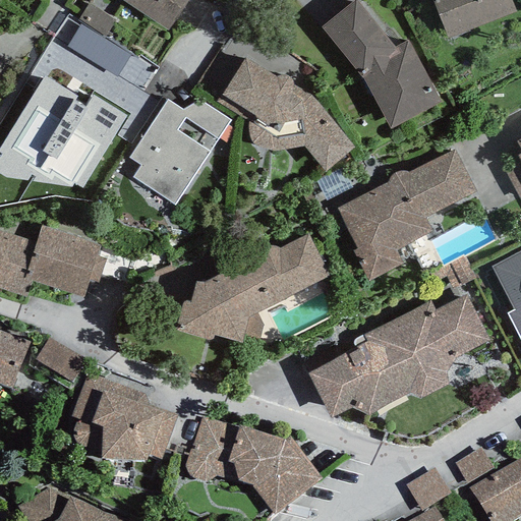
[(121,0),(168,31),(187,0),(121,0)]
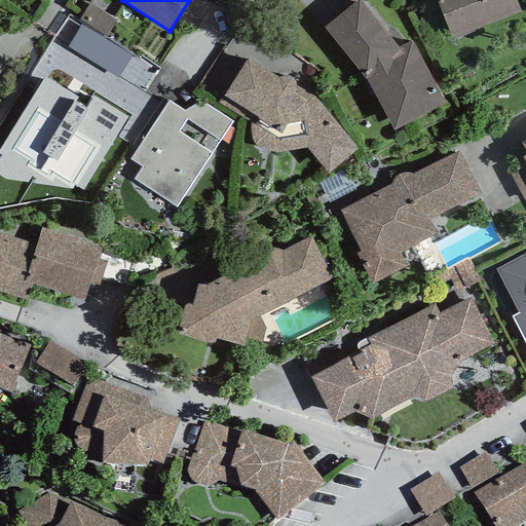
[(360,0),(359,0),(325,28),(366,79),(395,129),(445,103),(411,40),(399,48),(360,0)]
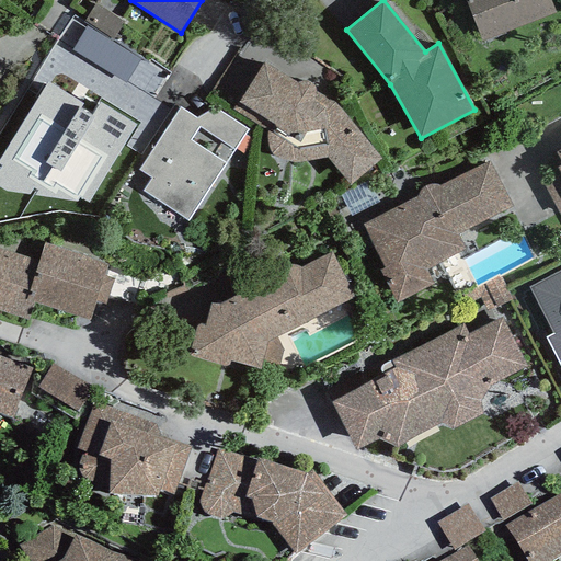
[(466,0),(482,42),(554,14),(549,0),(466,0)]
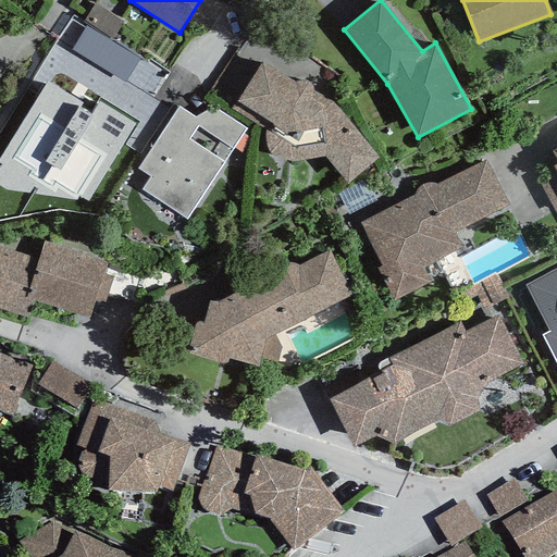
[(113,39),(123,23),(95,4),(85,21),(113,39)]
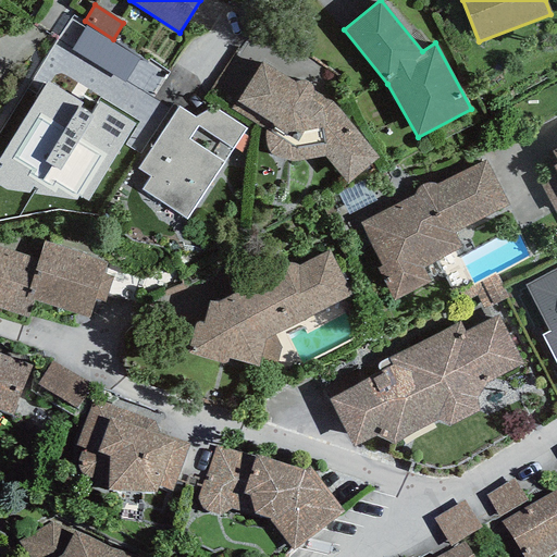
[(71,50),(125,84),(140,60),(86,26),(71,50)]
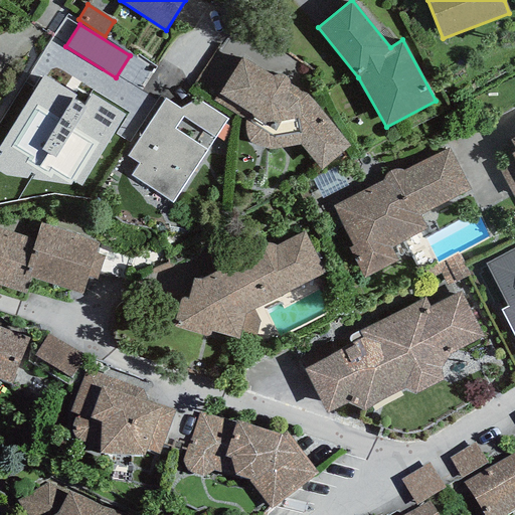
[(322,170),(350,146),(307,94),(290,84),(290,81),(287,77),(284,75),(281,74),(276,74),(273,76),(241,57),(213,101),(246,121),(245,127),(245,133),(247,139),(250,143),(254,145),(269,149),(300,145),(322,170)]
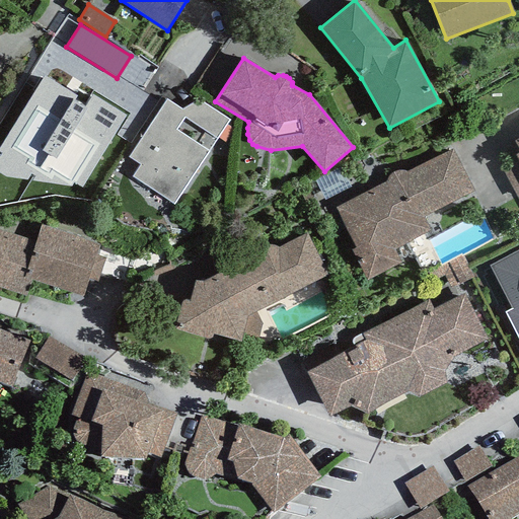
[(0,153),(1,154),(0,155),(0,173),(5,177),(71,187),(74,182),(81,188),(126,116),(92,95),(85,106),(75,99),(77,96),(44,76),(0,146),(0,153)]
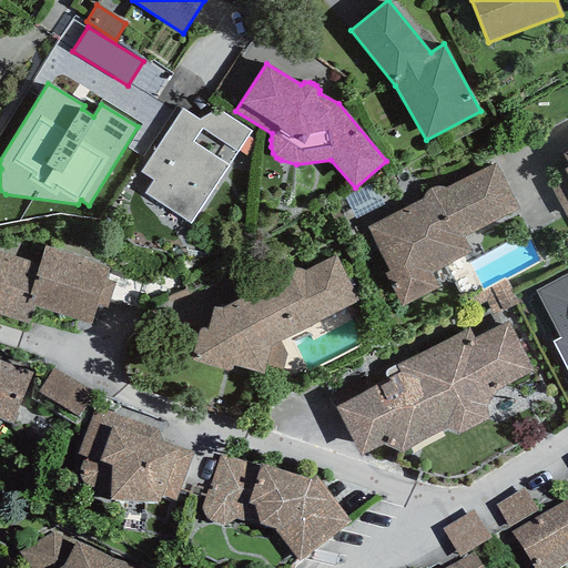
[(217,109),(199,120),(182,109),(140,172),(153,181),(144,193),(190,224),(252,131),(217,109)]
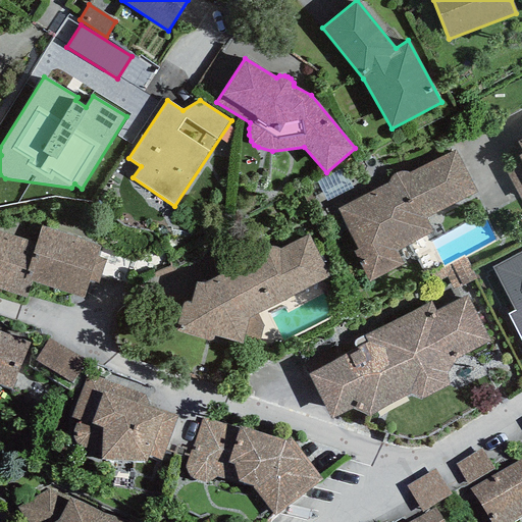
[(521,138),(516,142),(521,153),(521,154),(502,164),(521,202),(521,201),(521,138)]
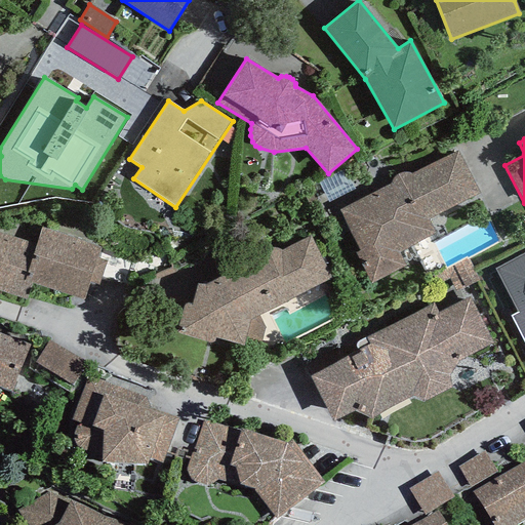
[(391,185),(339,209),(359,251),(355,253),(371,284),(406,266),(400,252),(436,233),(428,219),(480,194),(458,152),(411,174),(407,172),(404,172),(398,173),(395,176),(392,180),(391,185)]
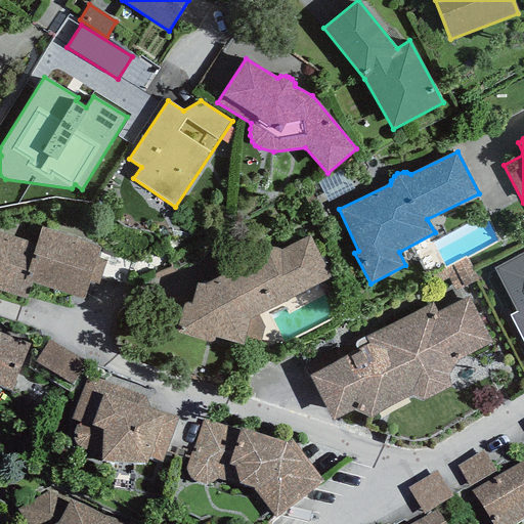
[(100,248),(41,227),(35,244),(24,279),(32,282),(82,300),(89,280),(97,258),(100,248)]
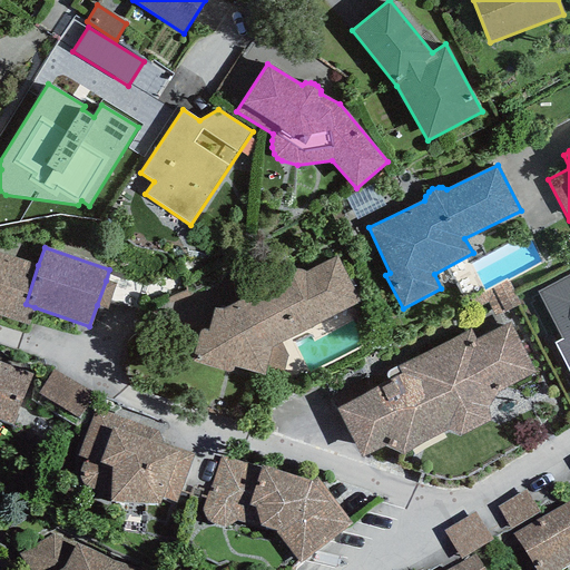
[(0,315),(29,326),(35,307),(26,304),(38,265),(0,252),(0,315)]
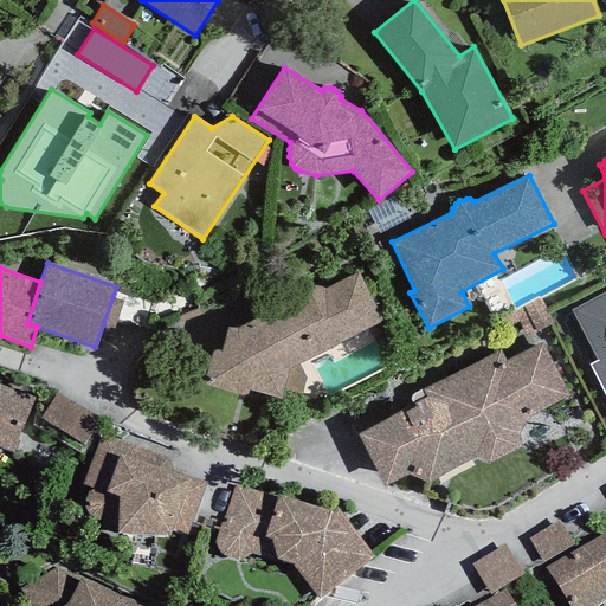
[(212,353),(204,385),(238,395),(244,395),(247,394),(249,391),(282,399),(302,399),(307,379),(300,365),(382,321),(359,274),(324,289),(317,287),(310,288),(237,328),(227,328),(221,352),(216,350),(212,353)]
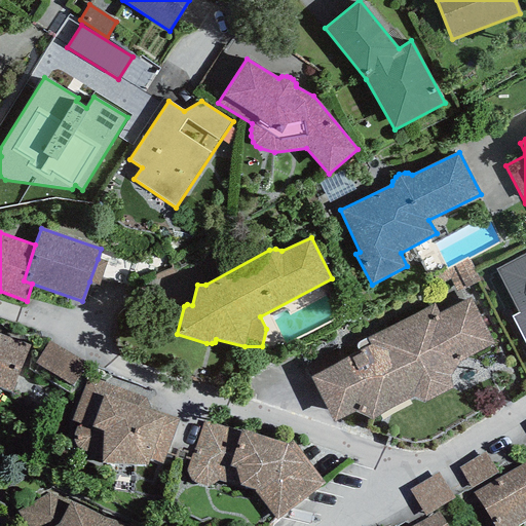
[(512,316),(525,344),(525,254),(495,270),(519,313),(512,316)]
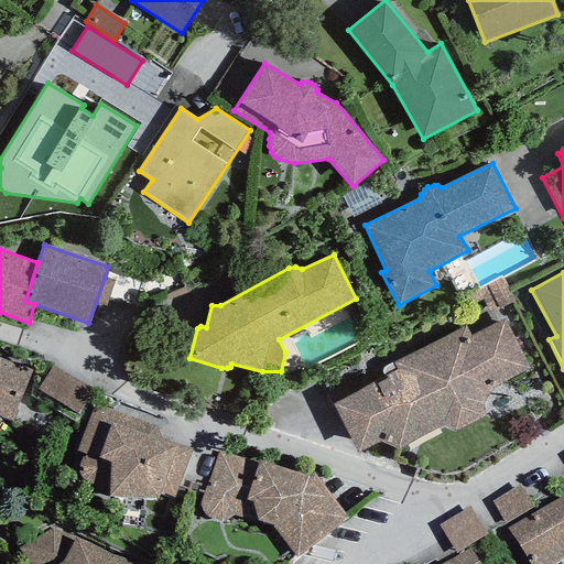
[(115,281),(105,278),(96,302),(106,305),(115,281)]
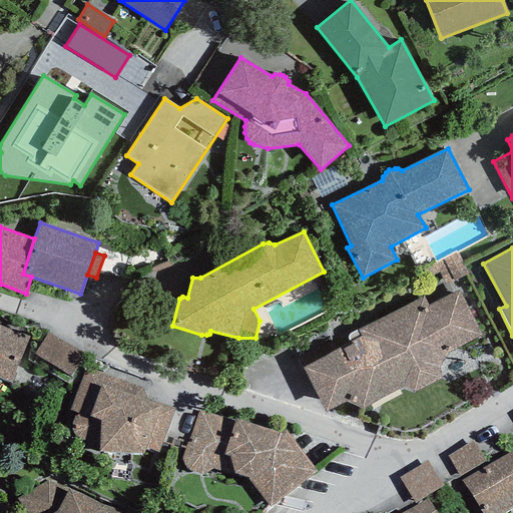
[(302,368),(326,413),(347,402),(362,410),(403,388),(414,392),(442,379),(440,367),(449,353),(481,335),(459,291),(428,305),(423,296),(357,330),(351,334),(348,336),(348,340),(350,342),(302,368)]
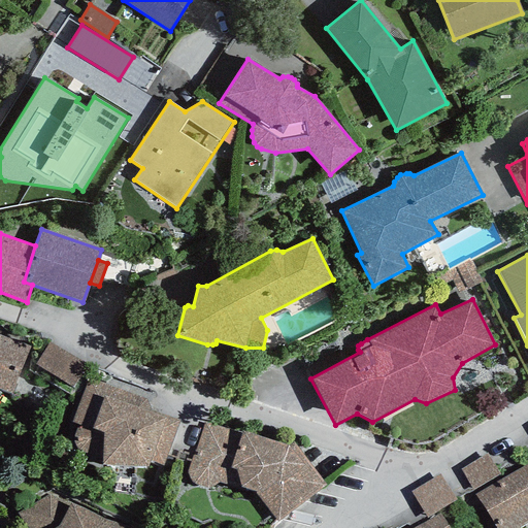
[(0,390),(11,394),(30,348),(0,336),(0,390)]
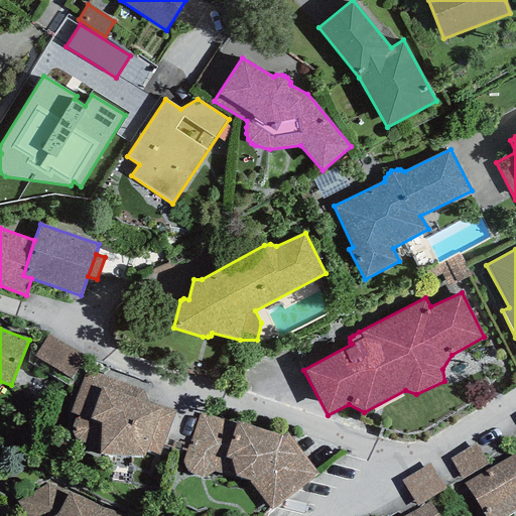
[(71,379),(85,357),(47,335),(34,356),(71,379)]
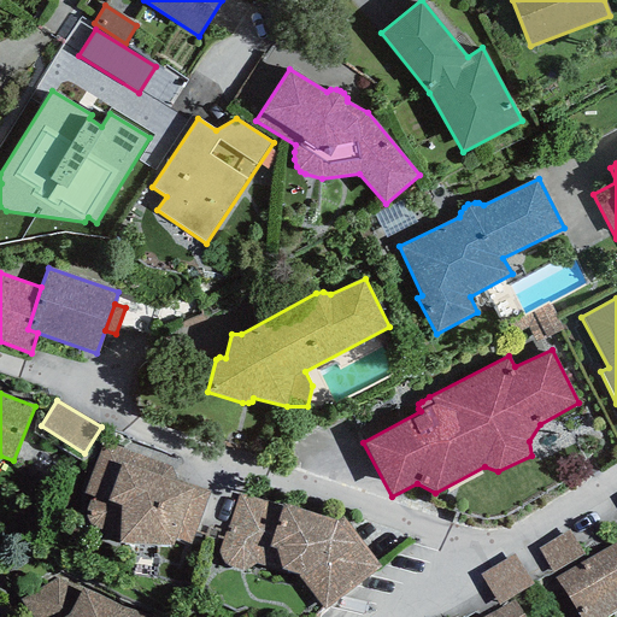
[(118,536),(119,544),(172,546),(175,539),(191,544),(211,491),(176,479),(170,465),(104,442),(83,492),(92,497),(88,504),(87,511),(88,518),(92,527),(103,532),(118,536)]
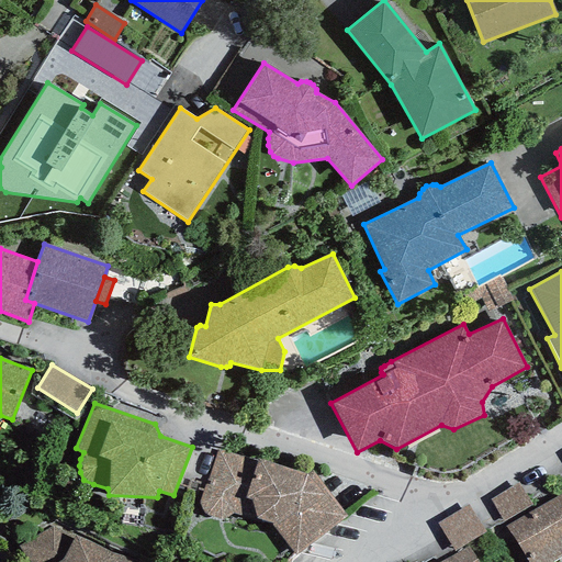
[(295,555),(348,517),(313,471),(307,474),(258,459),(257,461),(217,450),(199,503),(201,509),(204,514),(218,519),(224,519),(232,514),(256,521),(257,519),(271,524),(295,555)]
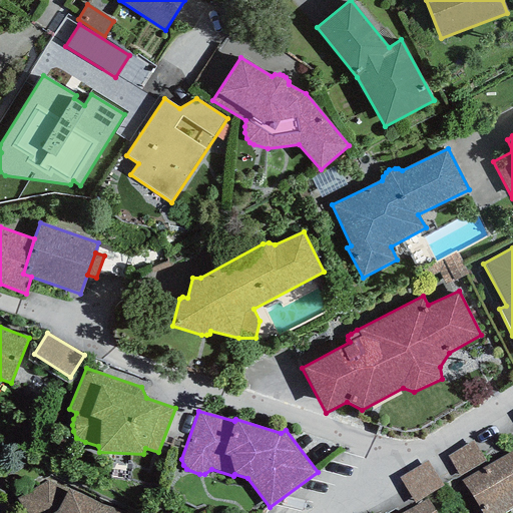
[(460,476),(486,461),(473,440),(448,456),(460,476)]
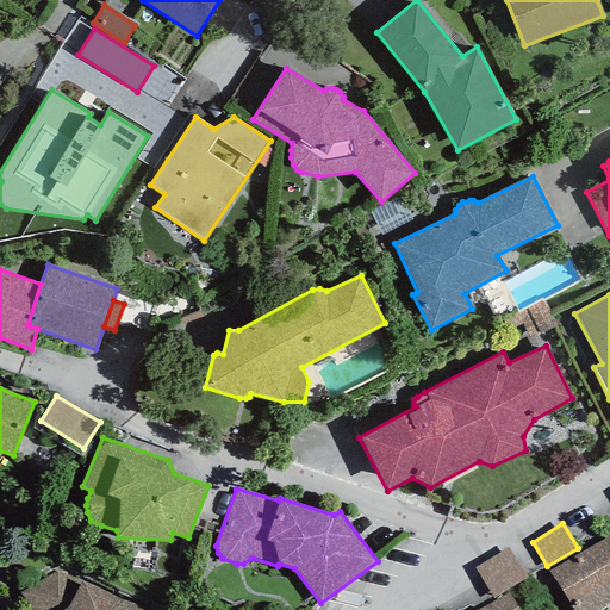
[(571,609),(602,609),(609,605),(609,540),(608,536),(549,571),(571,609)]
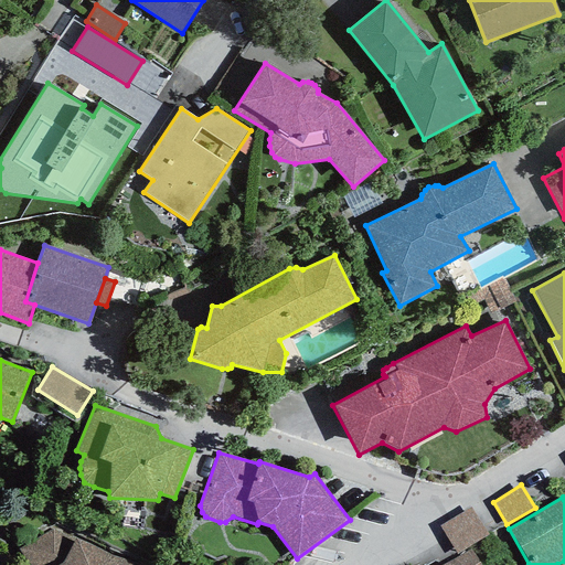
[(470,508),(439,526),(457,554),(488,535),(470,508)]
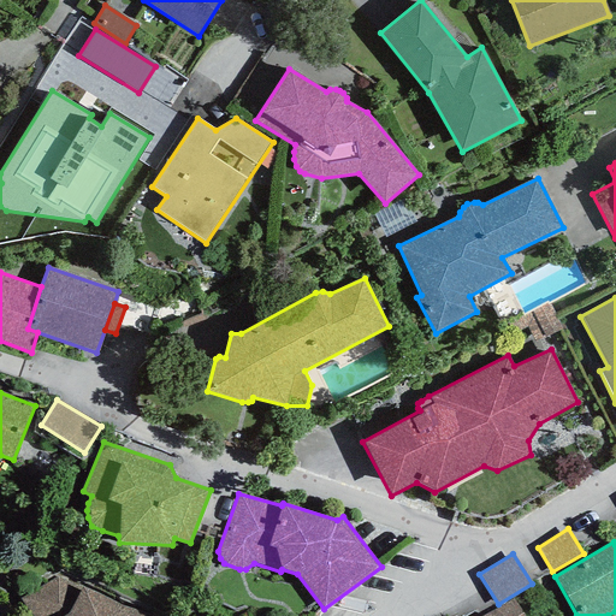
[(57,578),(21,599),(33,615),(149,615),(124,606),(83,587),(82,590),(57,578)]
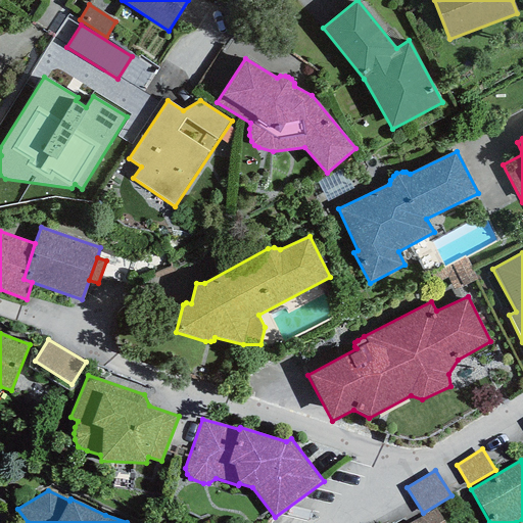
[(443,522),(435,509),(410,522),(443,522)]
